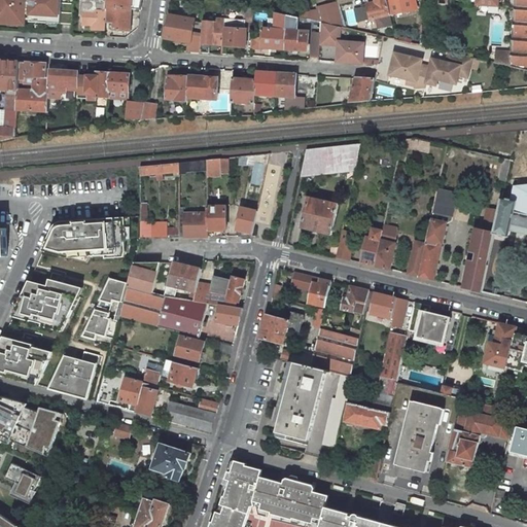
[(0,0),(0,23),(26,25),(26,20),(31,20),(31,22),(62,24),(72,24),(73,0),(0,0)]
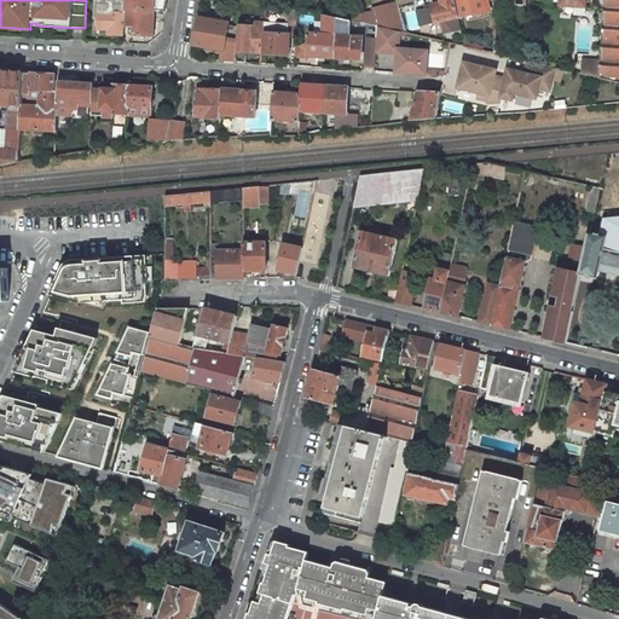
[(125,25),(126,0),(97,0),(96,27),(99,27),(99,29),(110,29),(110,34),(123,35),(125,25)]
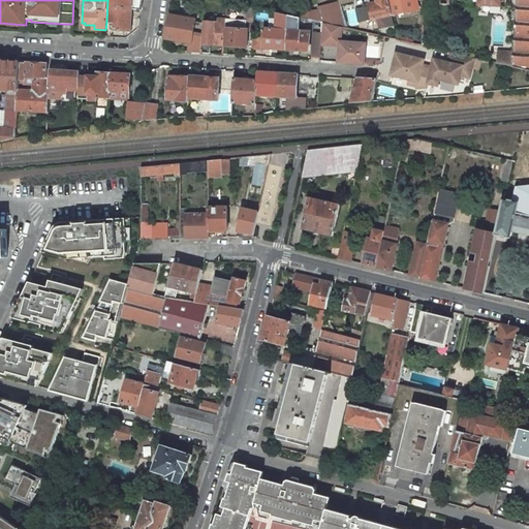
[(107,0),(106,22),(116,22),(115,30),(117,30),(130,31),(131,9),(142,10),(143,0),(107,0)]
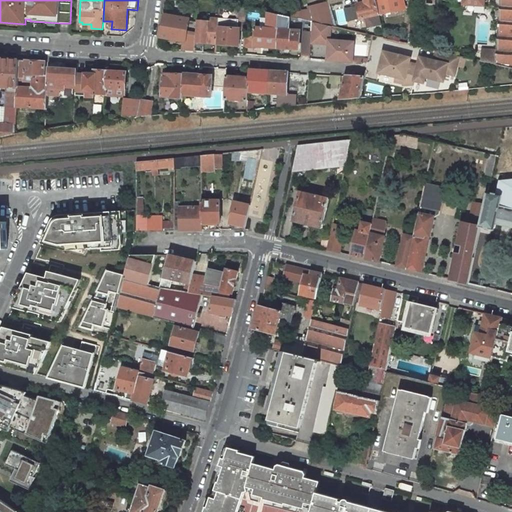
[(379,14),(375,0),(364,0),(366,3),(357,4),(358,7),(345,9),(348,21),(365,17),(367,27),(381,24),(379,14)]
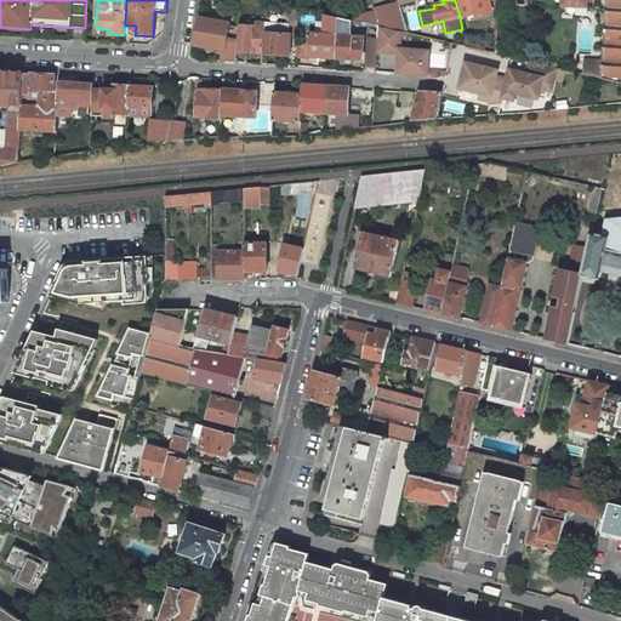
[(455,0),(460,17),(491,11),(489,0),(455,0)]
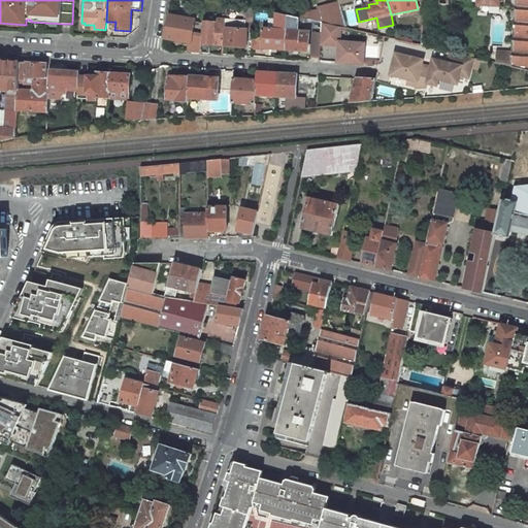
[(527,0),(516,0),(513,52),(512,55),(510,67),(527,70),(527,0)]
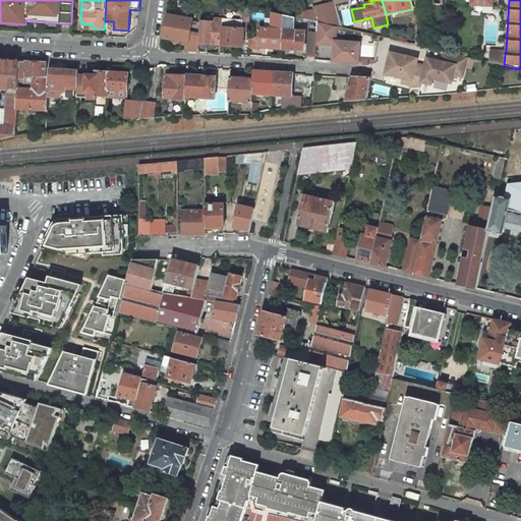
[(329,24),(334,26),(336,26),(342,29),(335,4),(335,2),(314,6),(319,22),(329,24)]
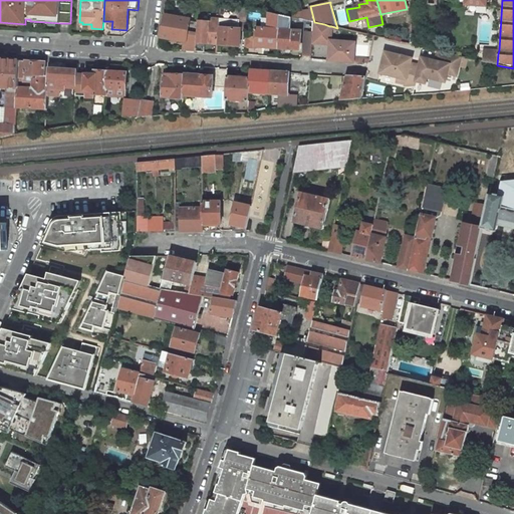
[(248,7),(239,5),(238,23),(247,23),(248,7)]
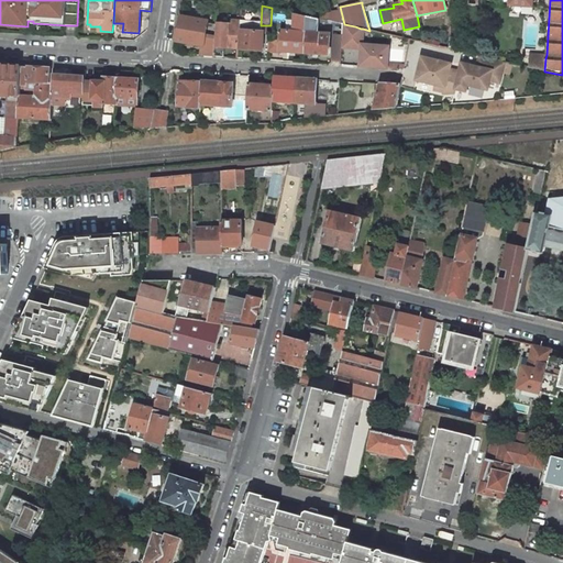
[(277,26),(280,10),(272,8),(271,25),(277,26)]
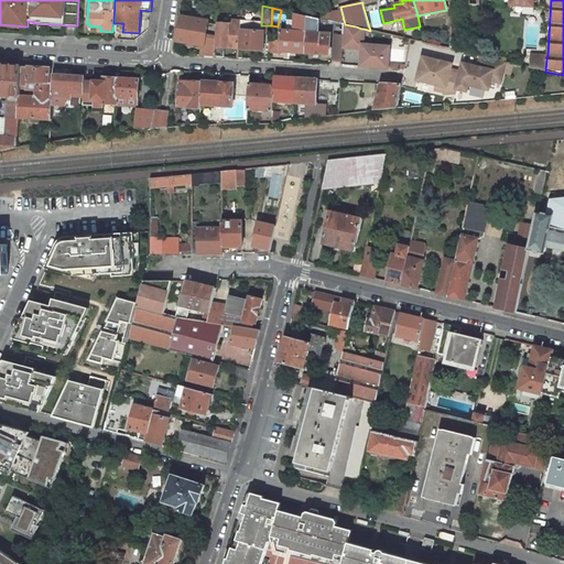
[(304,15),(296,13),(294,31),(282,30),(280,51),(305,53),(307,15),(304,15)]
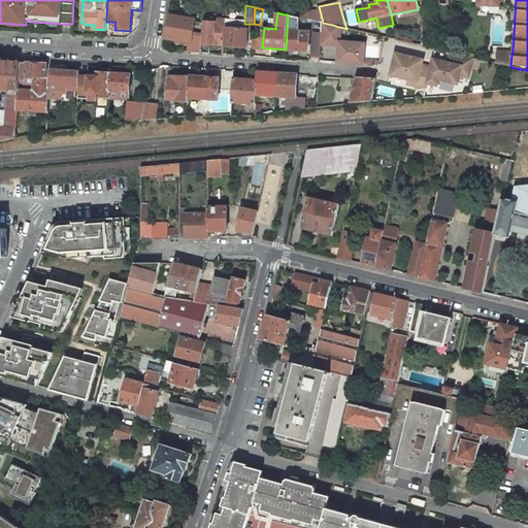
[(309,32),(297,31),(297,17),(288,14),(286,50),(308,51),(309,32)]
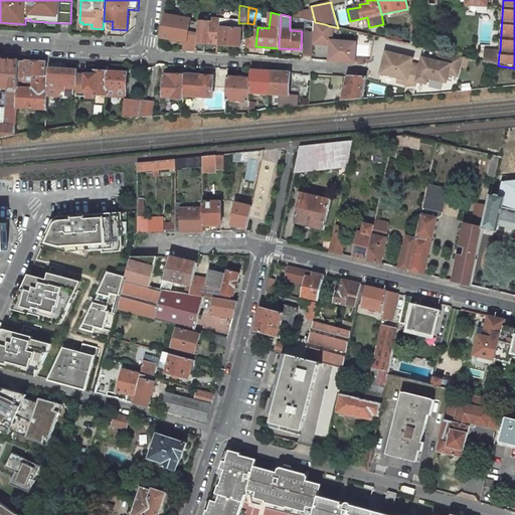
[(189,19),(167,15),(163,37),(185,41),(186,41),(187,32),(189,19)]
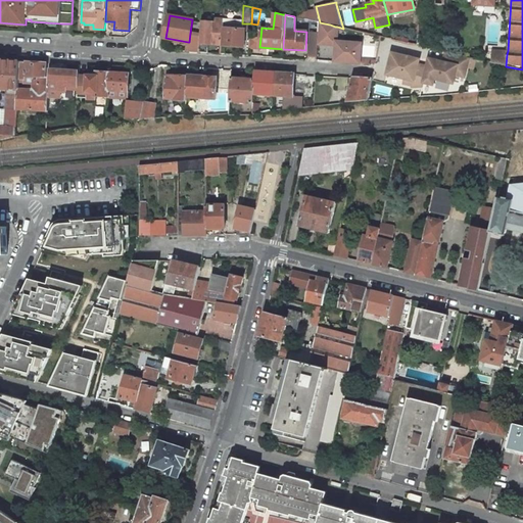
[(222,21),(202,20),(201,35),(200,48),(208,48),(208,44),(221,45),(222,28),(222,21)]
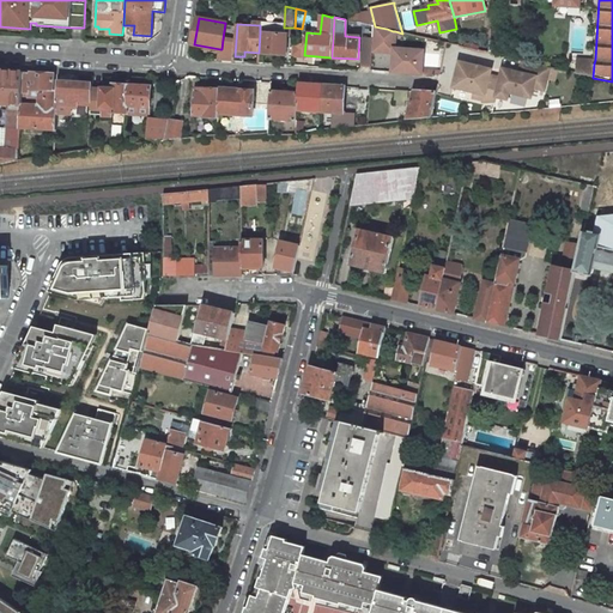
[(284,28),(260,25),(260,32),(263,32),(262,53),(286,54),(287,35),(293,35),(295,28),(284,28)]
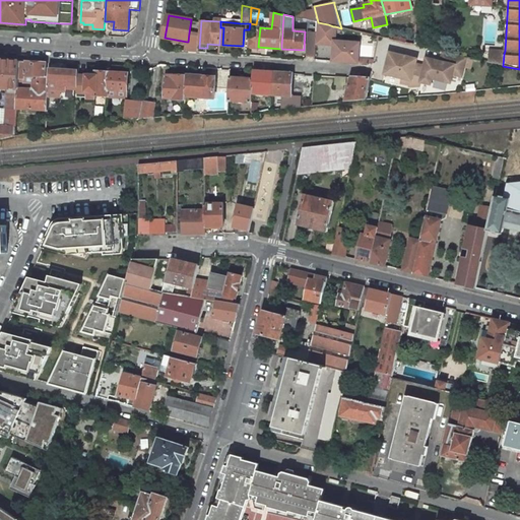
[(326,44),(328,24),(318,22),(317,22),(316,33),(316,43),(326,44)]
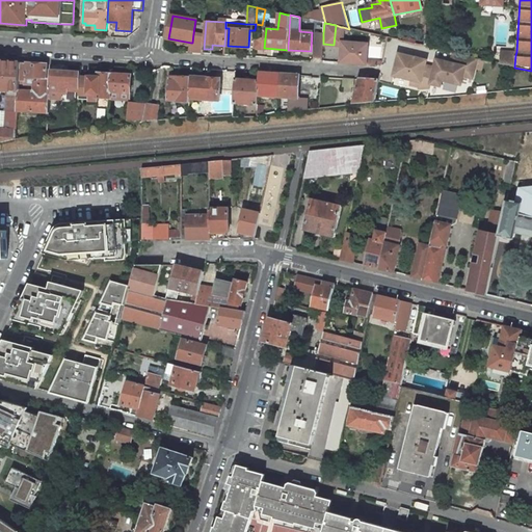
[(342,42),(343,27),(341,27),(336,25),(334,45),(342,46),(342,42)]
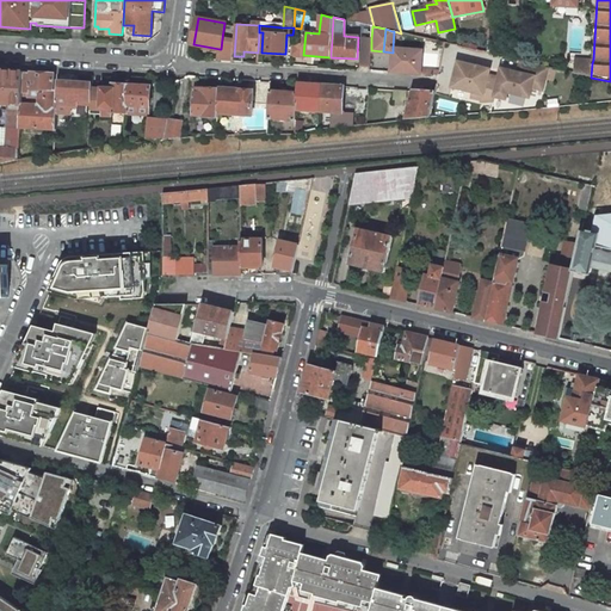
[(456,37),(427,31),(426,38),(445,43),(457,45),(458,47),(456,37)]
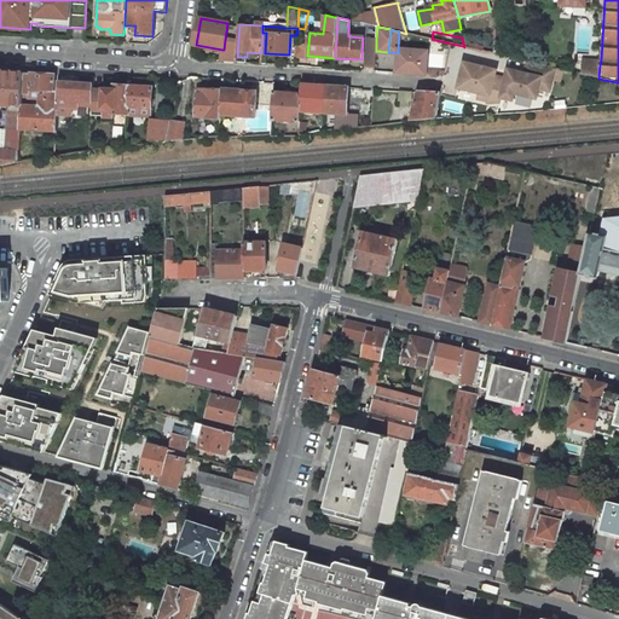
[(238,41),(225,39),(224,50),(223,50),(221,61),(237,62),(237,57),(238,41)]
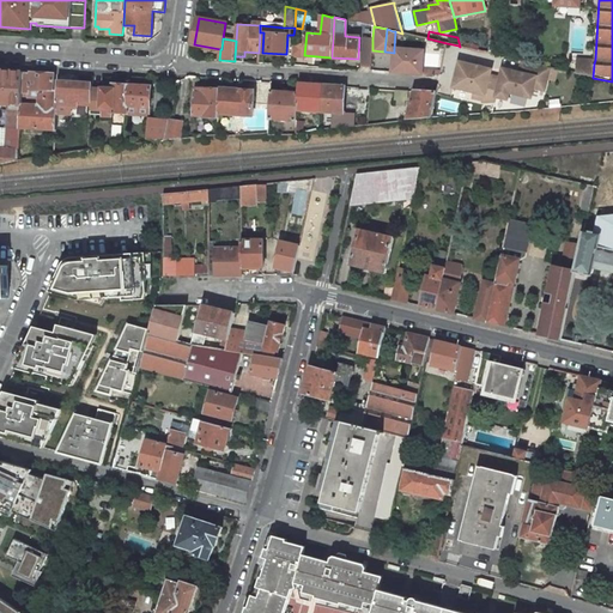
[(372,38),(363,38),(362,66),(371,66),(372,50),(372,38)]
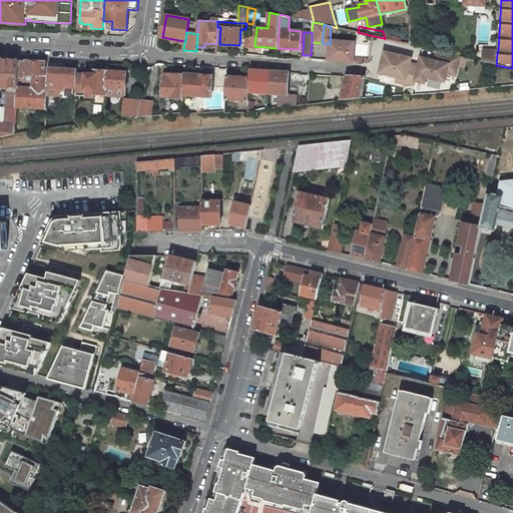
[(436,35),(428,35),(427,48),(435,50),(436,35)]
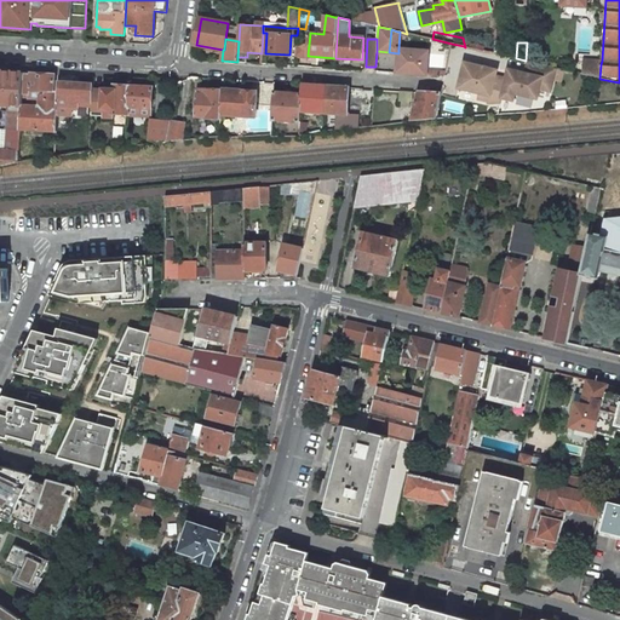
[(306,45),(297,44),(296,57),(305,58),(306,45)]
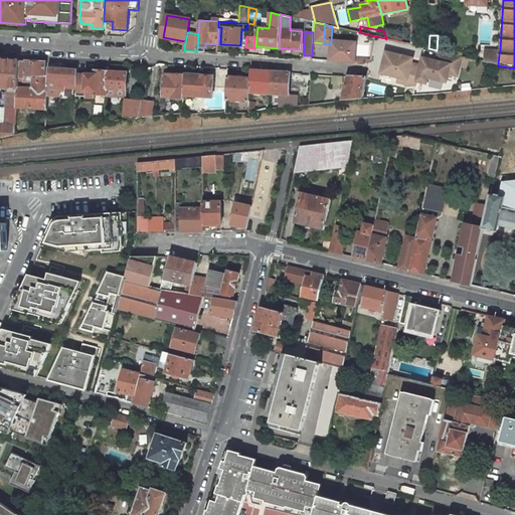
[(355,62),(356,42),(331,40),(331,44),(329,60),(355,62)]
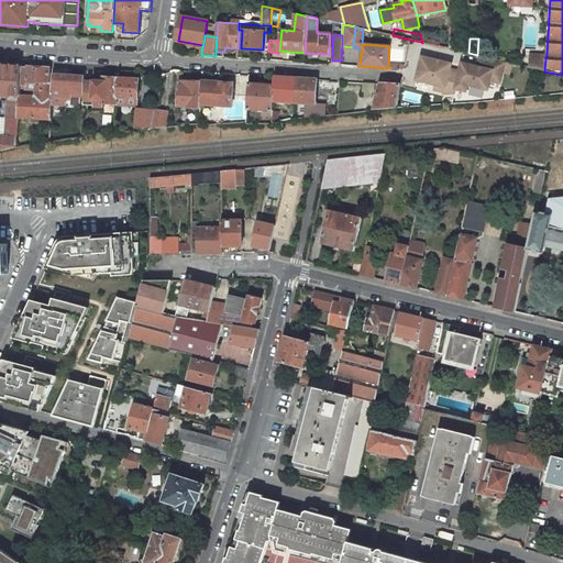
[(545,58),(547,55),(530,54),(529,67),(544,72),(545,58)]
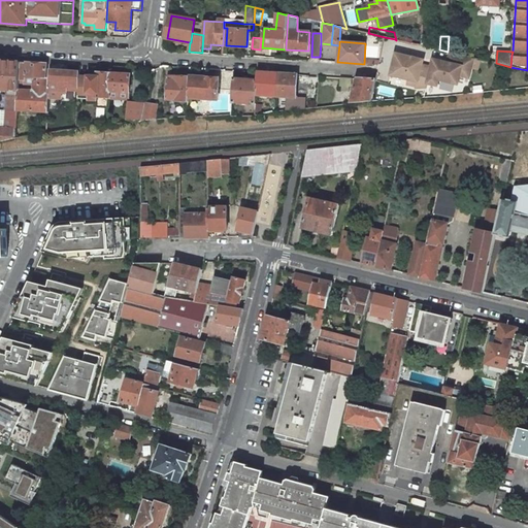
[(437,79),(456,84),(458,75),(461,62),(470,64),(471,58),(449,53),(447,63),(432,59),(430,67),(426,84),(436,86),(437,79)]
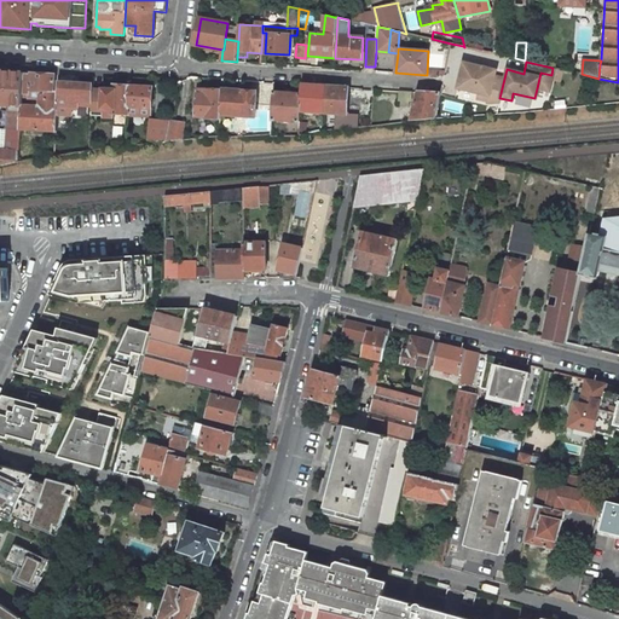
[(457,88),(478,93),(487,96),(486,102),(486,103),(498,103),(499,98),(504,79),(490,76),(492,70),(462,63),(457,88)]
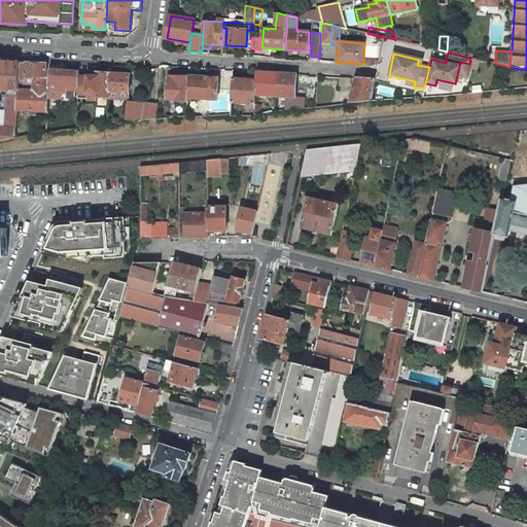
[(0,60),(0,89),(7,90),(18,91),(19,80),(20,62),(0,60)]
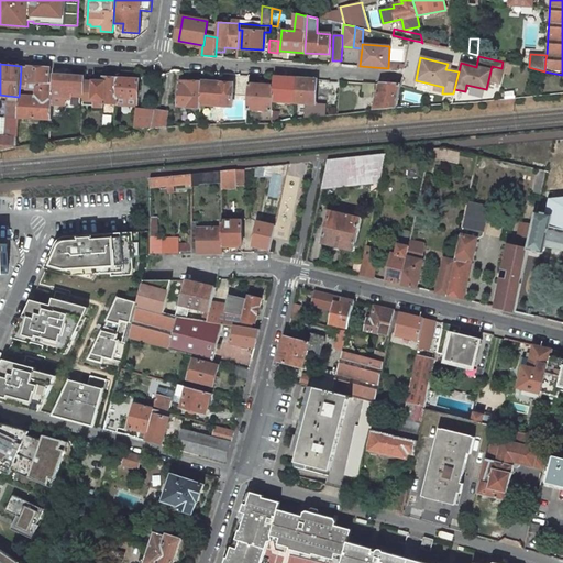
[(51,68),(21,66),(20,86),(21,86),(32,87),(31,89),(34,89),(34,92),(36,92),(36,97),(20,96),(19,97),(18,117),(21,117),(47,119),(51,119),(53,96),(53,89),(50,83),(51,68)]
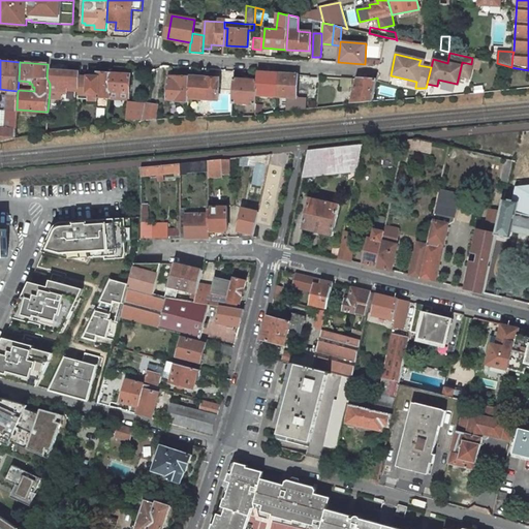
[(468,78),(471,64),(462,62),(459,75),(468,78)]
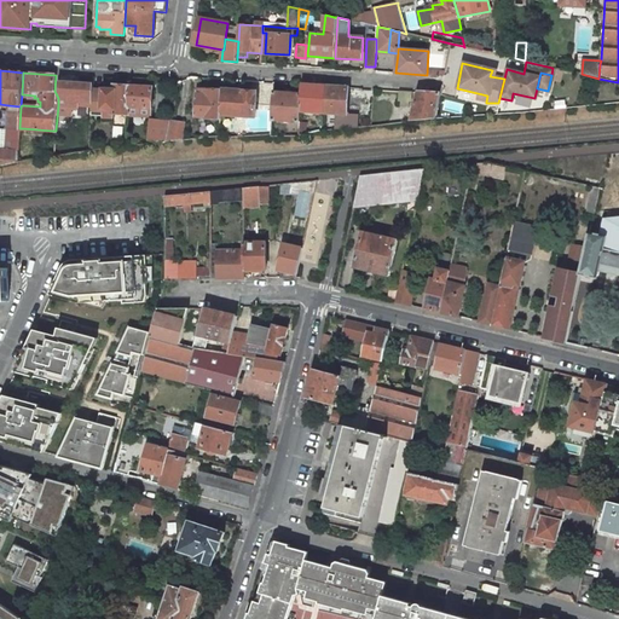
[(75,76),(59,75),(58,98),(58,105),(77,106),(79,102),(92,103),(93,90),(93,85),(74,84),(75,76)]
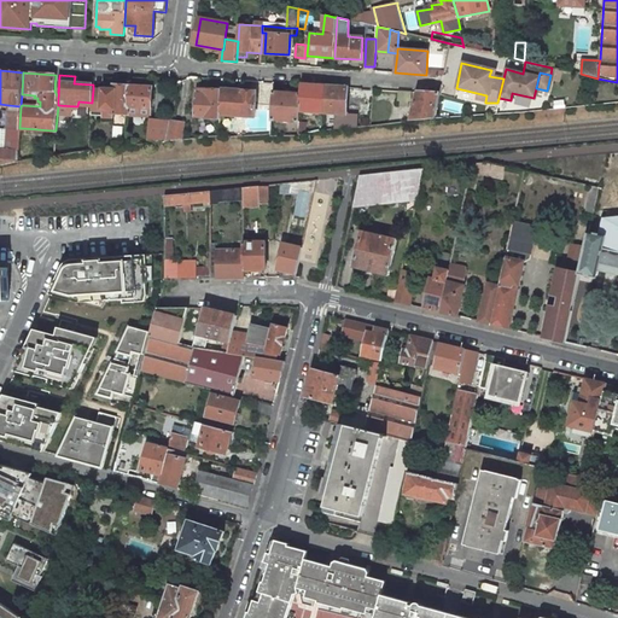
[(104,91),(93,89),(92,103),(92,108),(103,108),(103,116),(114,117),(114,114),(127,115),(127,112),(129,86),(115,85),(115,91),(104,89),(104,91)]
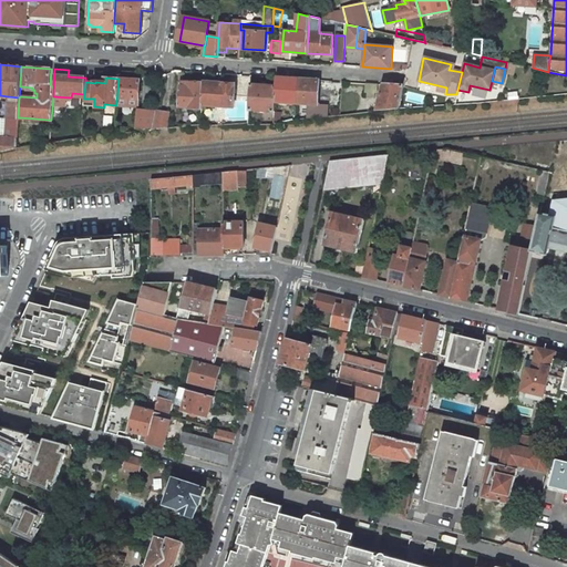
[(298,79),(277,78),(276,85),(275,102),(297,103),(298,79)]
